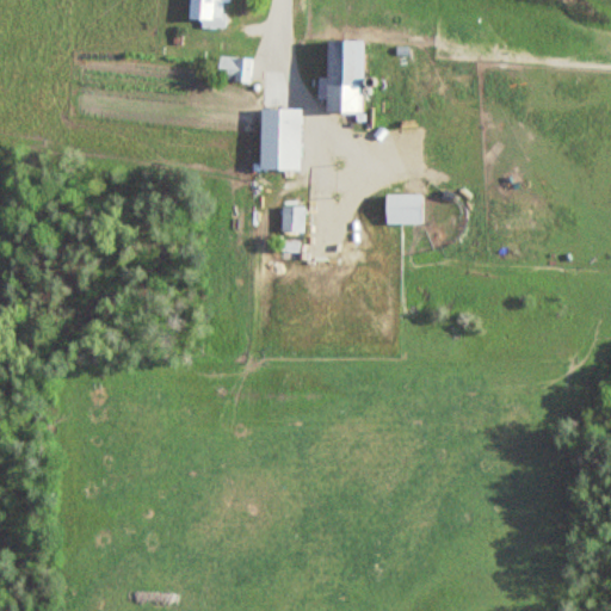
[(196,29),(226,29),(226,0),(187,0),(187,20),(196,22),(196,29)]
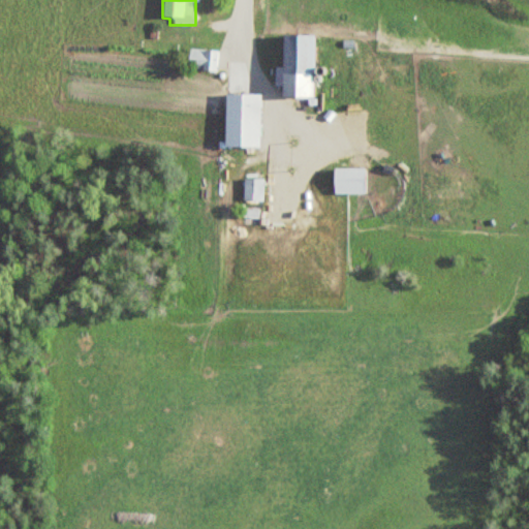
[(311,98),(312,36),(281,35),(281,97),(311,98)]
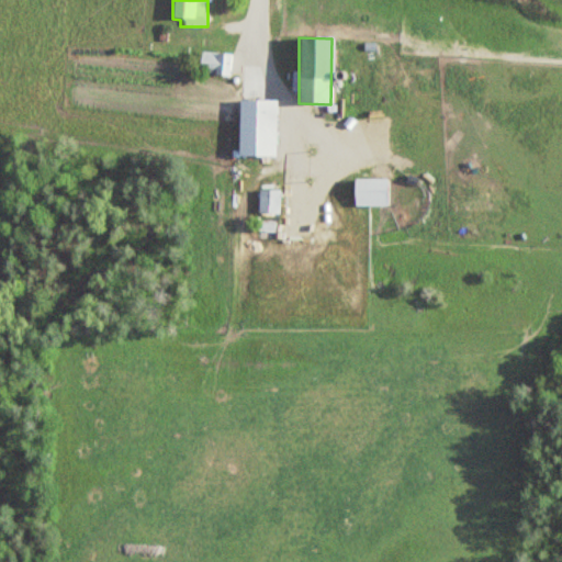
[(228,53),(199,53),(199,75),(228,75),(228,53)]
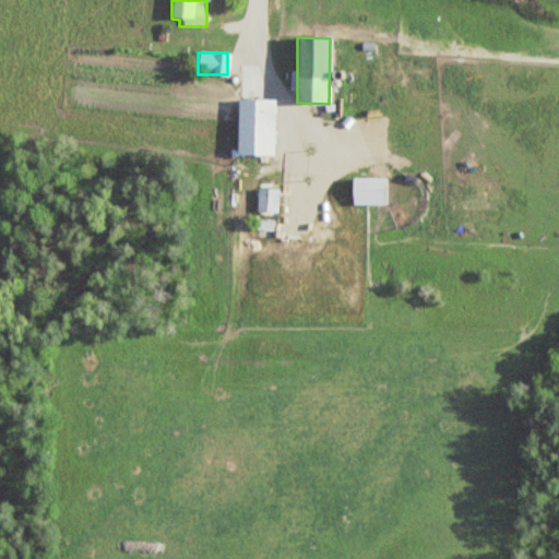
[(383,205),(383,178),(351,179),(351,205),(383,205)]
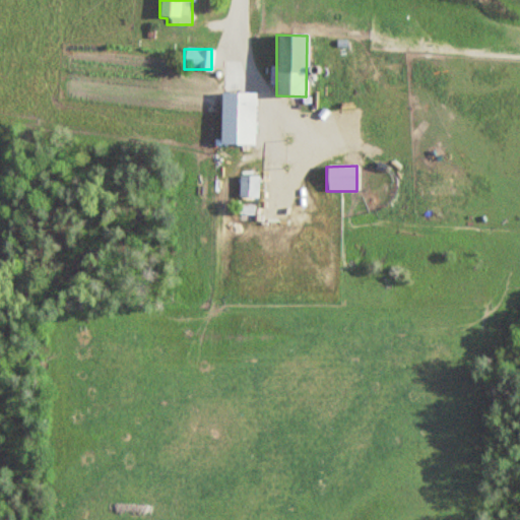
[(257,197),(257,176),(239,176),(239,197),(257,197)]
